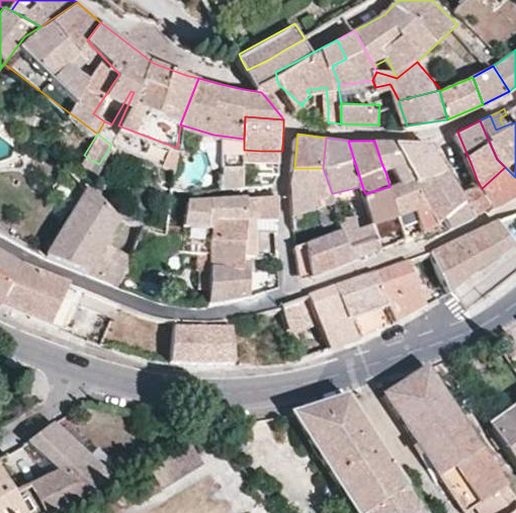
[(400,182),(390,186),(399,212),(401,219),(413,214),(410,207),(415,205),(420,218),(424,230),(437,223),(436,222),(426,202),(417,182),(397,141),(374,141),(381,163),(391,160),(398,177),(400,182)]
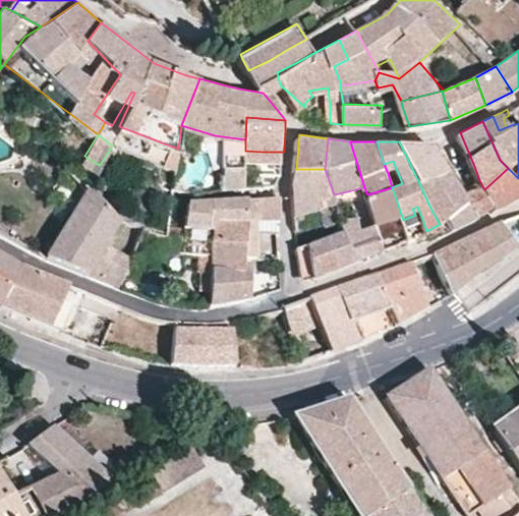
[(399,141),(419,183),(450,173),(440,153),(434,141),(399,141)]
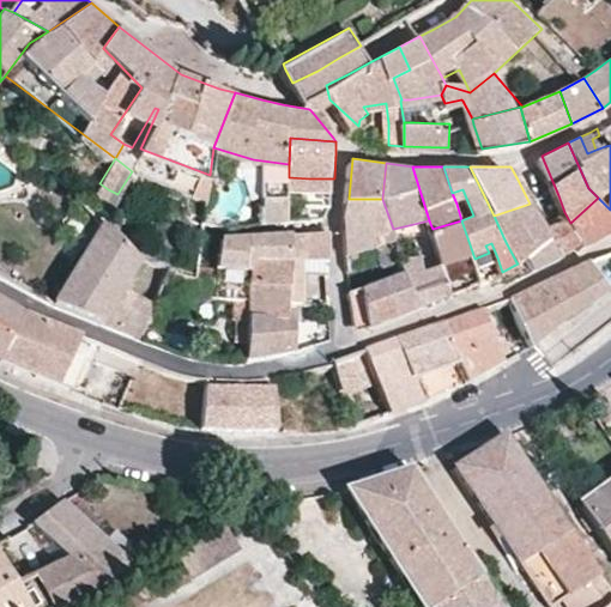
[(310,216),(309,201),(309,178),(289,177),(290,217),(310,216)]
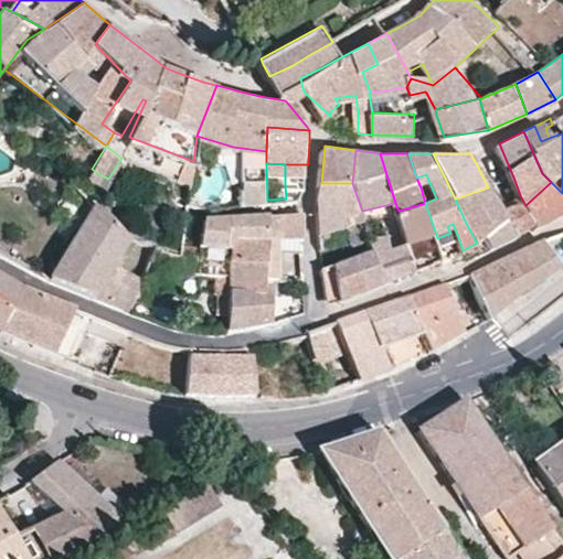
[(285,185),(307,184),(308,164),(285,164),(285,185)]
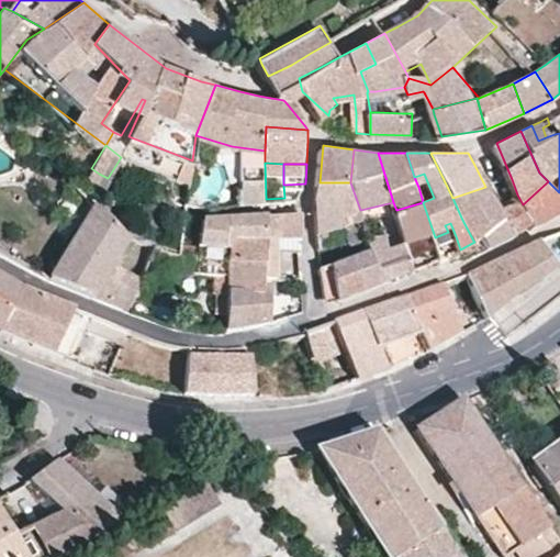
[(525,209),(534,224),(559,211),(559,192),(548,181),(523,204),(525,209)]
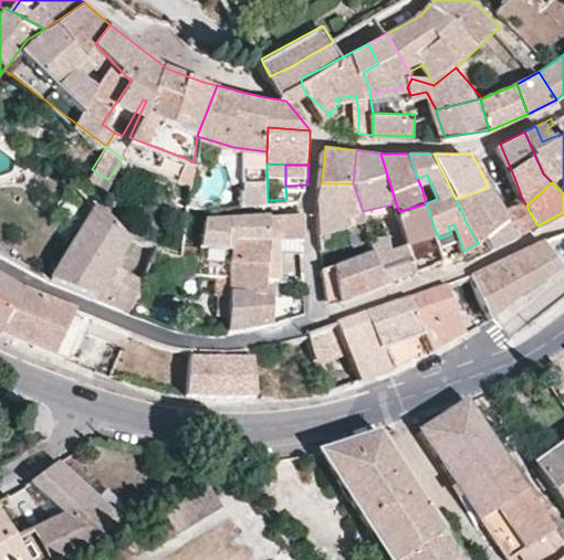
[(322,225),(338,222),(365,218),(363,211),(353,183),(322,183),(320,202),(322,225)]
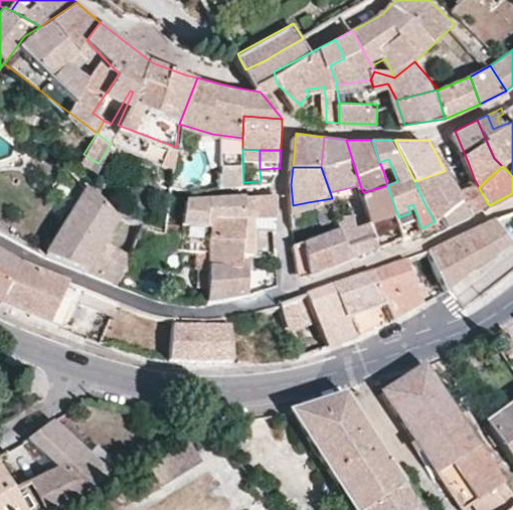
[(414,181),(423,201),(434,220),(463,200),(455,188),(445,171),(414,181)]
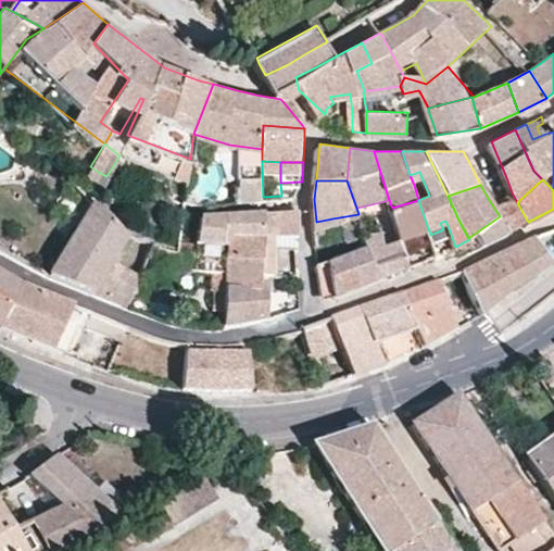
[(517,202),(512,192),(501,198),(491,203),(500,216),(519,207),(517,202)]
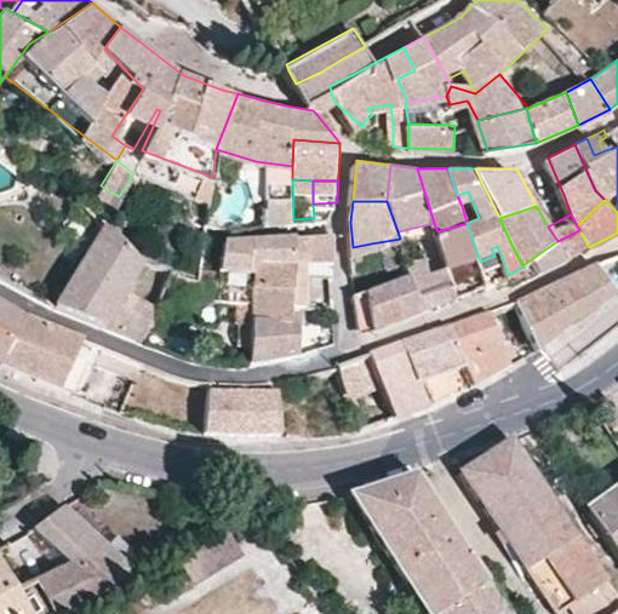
[(149,256),(112,217),(61,304),(110,323),(130,288),(149,256)]
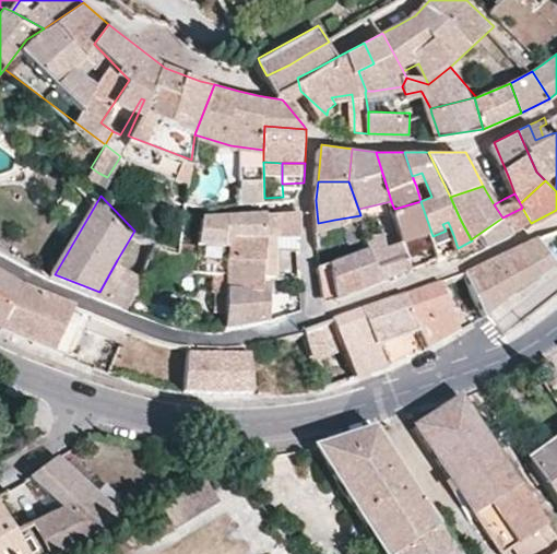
[(395,212),(404,238),(430,230),(421,201),(394,209),(394,211),(395,212)]
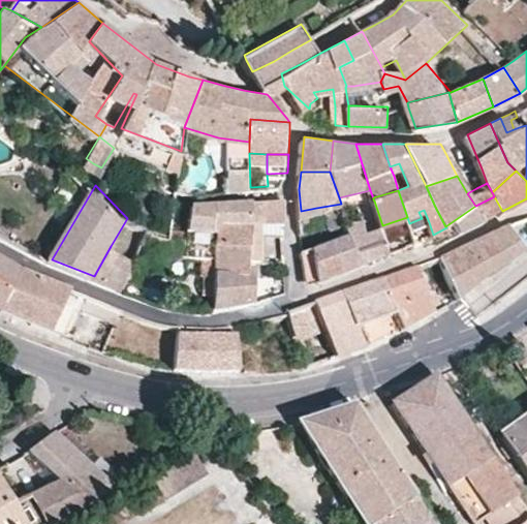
[(285,221),(286,196),(190,205),(187,228),(200,229),(218,230),(219,220),(267,220),(276,221),(285,221)]
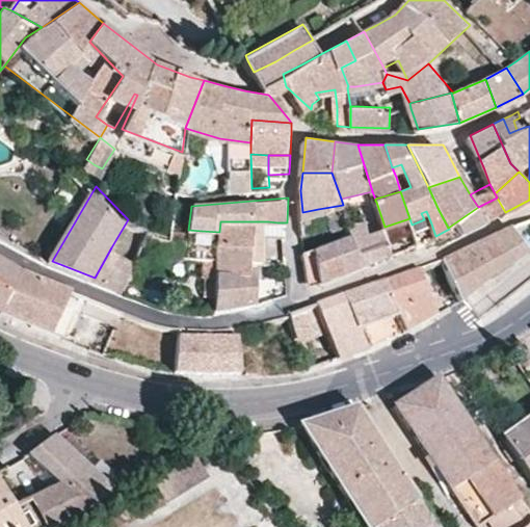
[(369,234),(385,227),(376,202),(370,206),(359,210),(364,222),(369,234)]
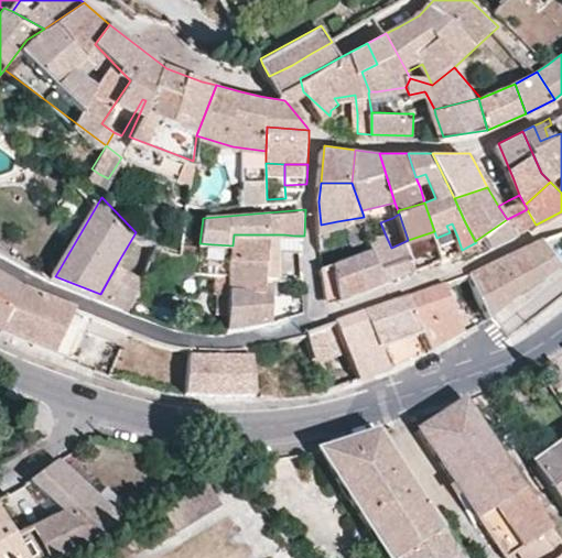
[(365,223),(364,217),(337,221),(338,227),(357,223),(365,223)]
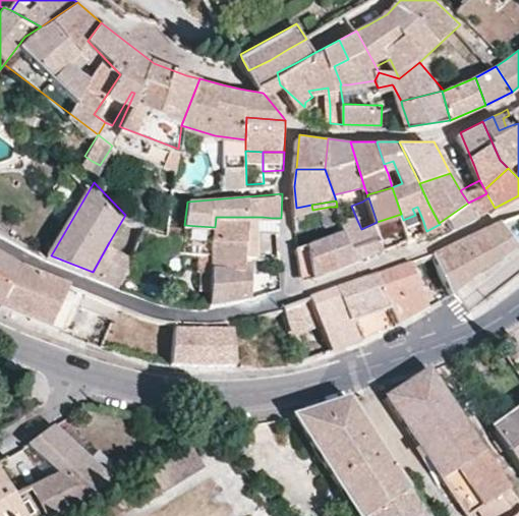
[(417,207),(412,209),(415,215),(417,221),(422,219),(417,207)]
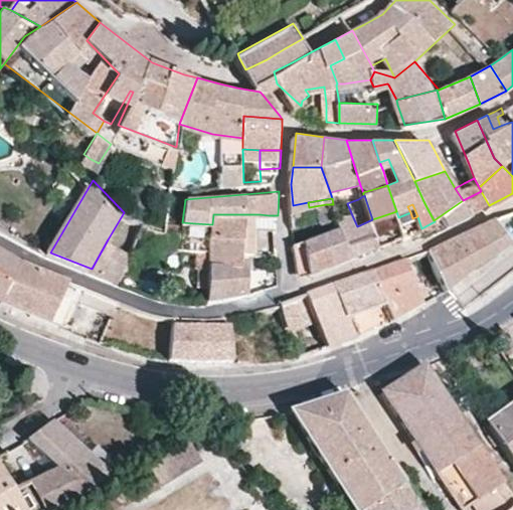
[(381,230),(379,223),(391,219),(398,217),(396,211),(372,219),(376,232),(381,230)]
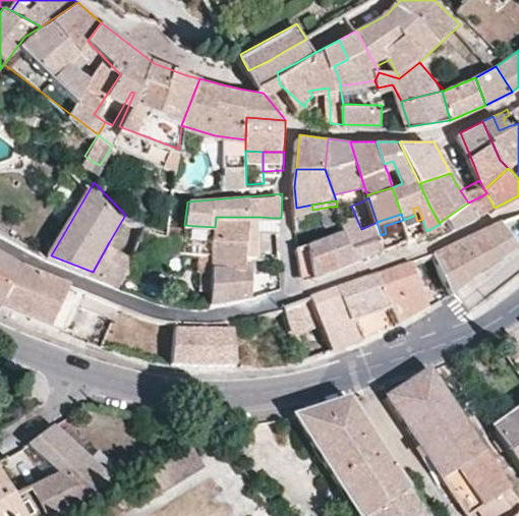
[(514,215),(503,220),(517,243),(518,242),(518,223),(517,220),(514,215)]
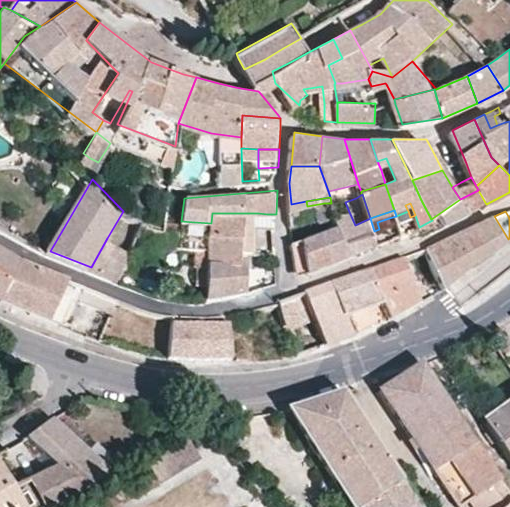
[(257,218),(258,213),(212,213),(211,223),(211,229),(211,234),(243,237),(257,237),(258,226),(257,218)]
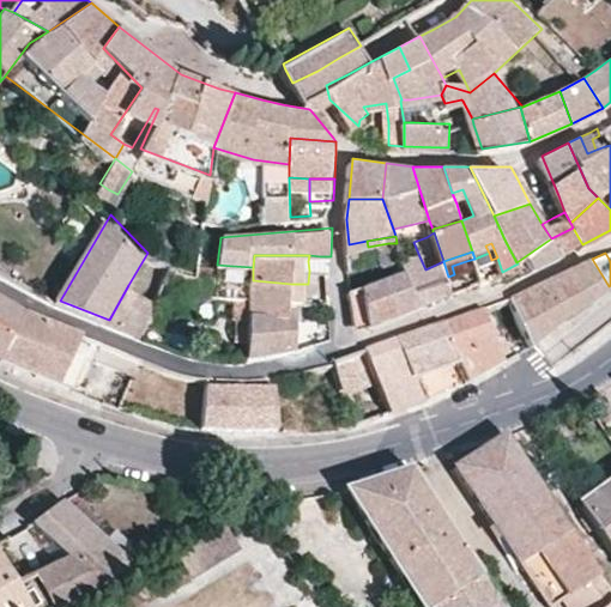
[(308,261),(309,271),(331,272),(331,256),(320,256),(320,261),(308,261)]
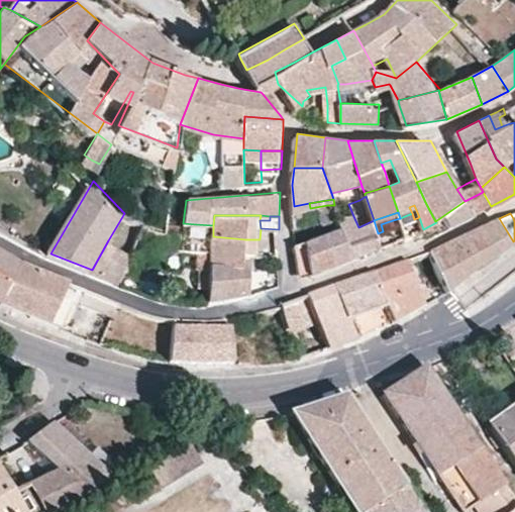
[(378,233),(374,220),(358,227),(353,216),(339,217),(341,225),(353,258),(383,245),(378,233)]
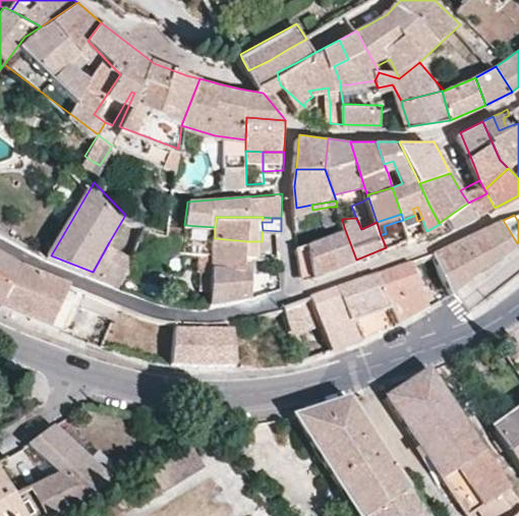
[(403,220),(396,222),(403,241),(410,238),(403,220)]
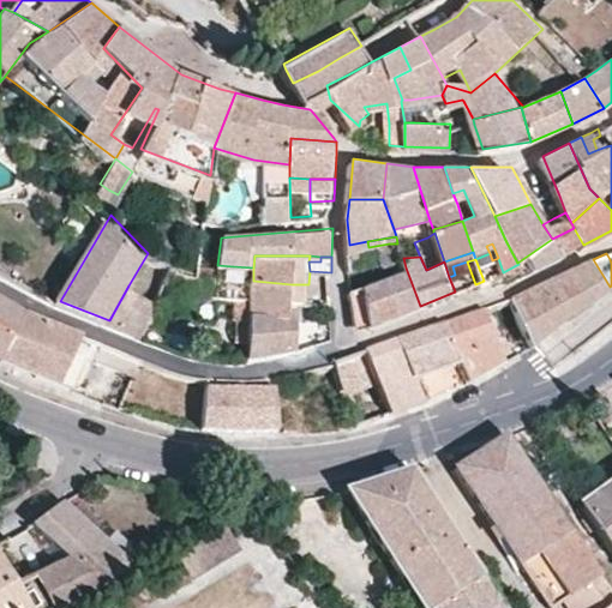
[(516,296),(532,342),(610,287),(593,259),(516,296)]
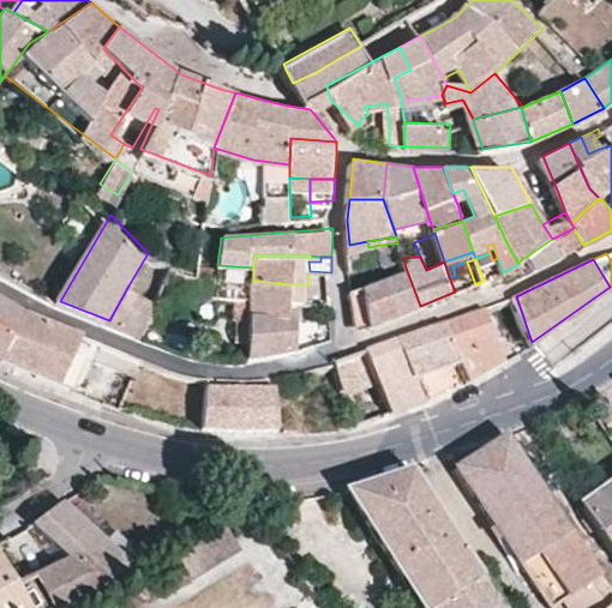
[(173,268),(167,287),(198,294),(201,275),(173,268)]
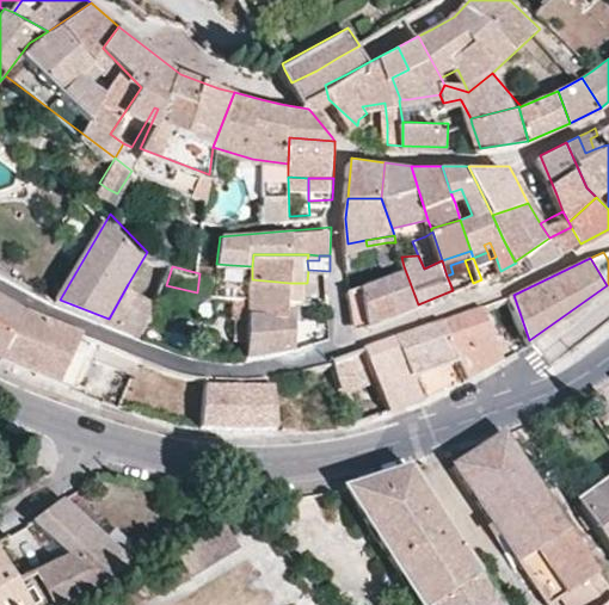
[(351,285),(357,329),(418,304),(404,266),(351,285)]
